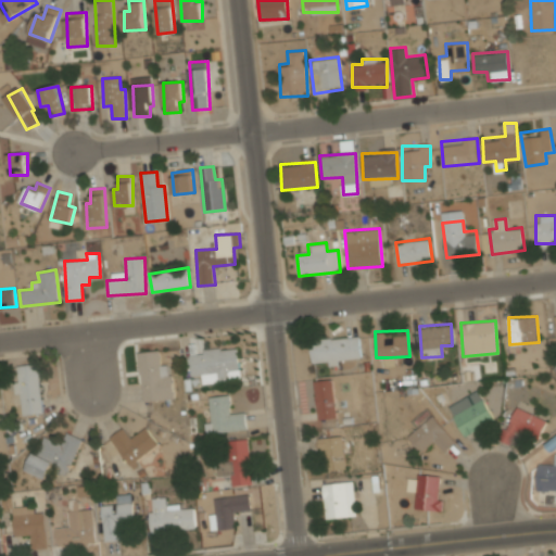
[(359,336),(310,339),(312,364),(362,361),(359,336)]
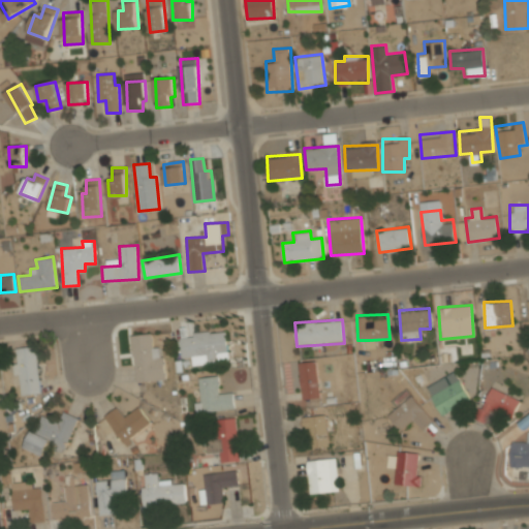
[(179,332),(181,354),(205,353),(205,364),(218,363),(217,351),(227,350),(226,330),(179,332)]
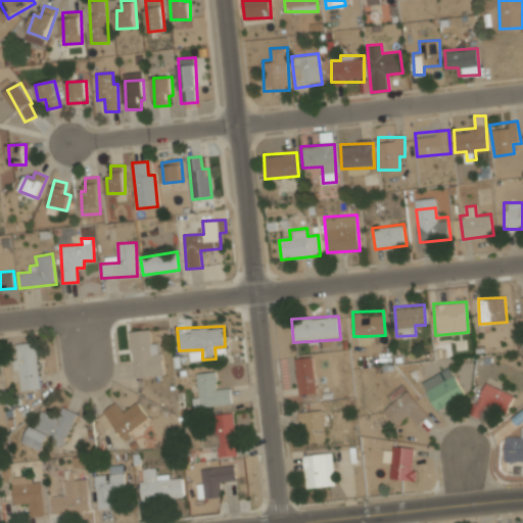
[(130,331),(134,377),(161,374),(156,328),(130,331)]
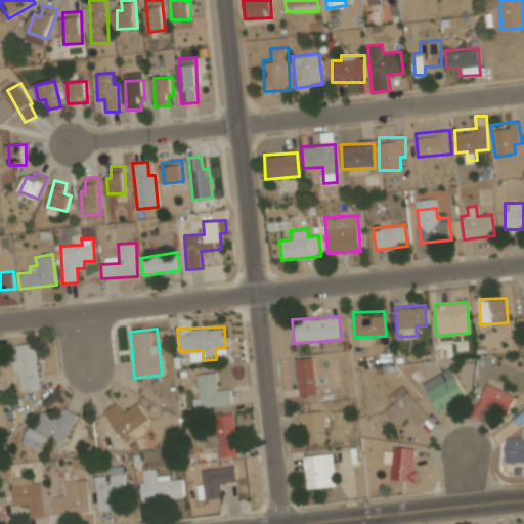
[(39,389),(37,343),(14,343),(15,390),(39,389)]
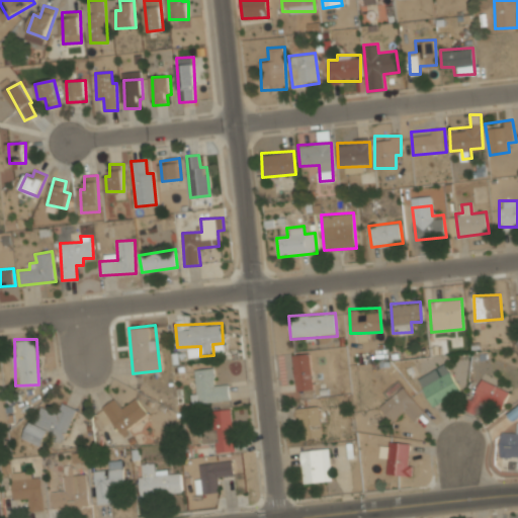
[(296,392),(314,390),(310,352),(292,354),(296,392)]
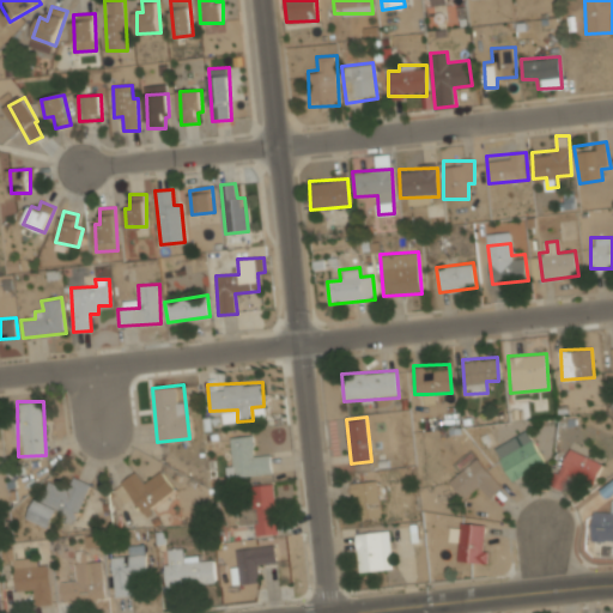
[(509,479),(544,465),(529,431),(495,445),(509,479)]
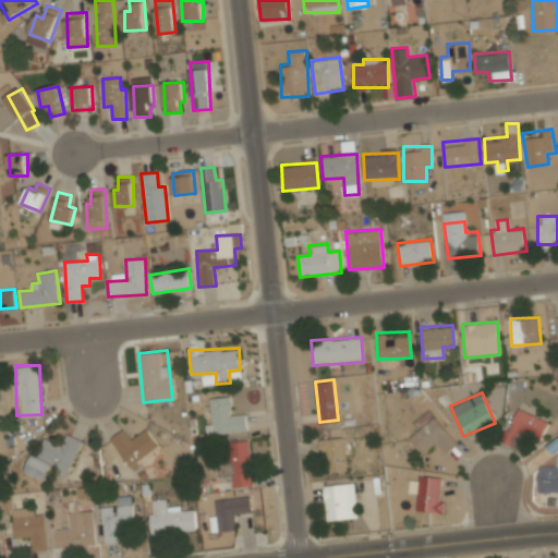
[(246,431),(244,413),(231,414),(230,396),(208,398),(210,423),(205,424),(206,435),(246,431)]
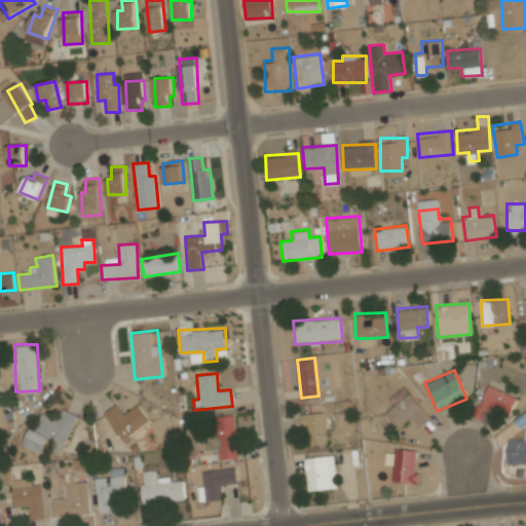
[(479,408),(509,419),(517,397),(488,385),(479,408)]
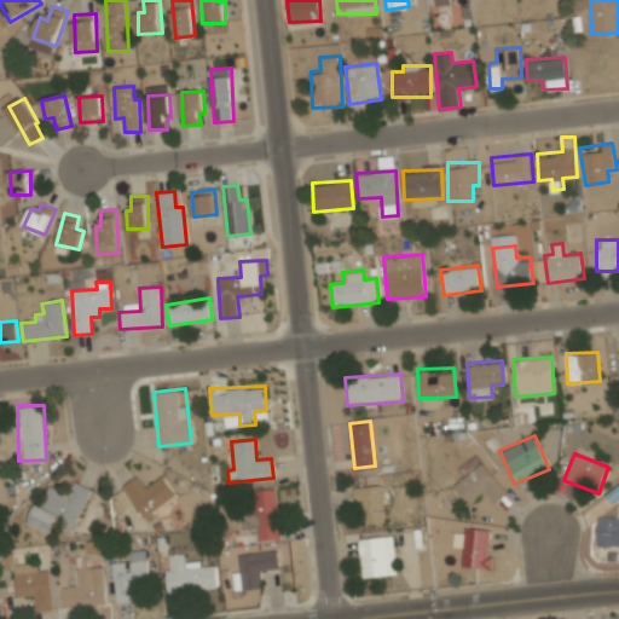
[(489,493),(492,501),(503,496),(489,463),(455,479),(466,503),(489,493)]
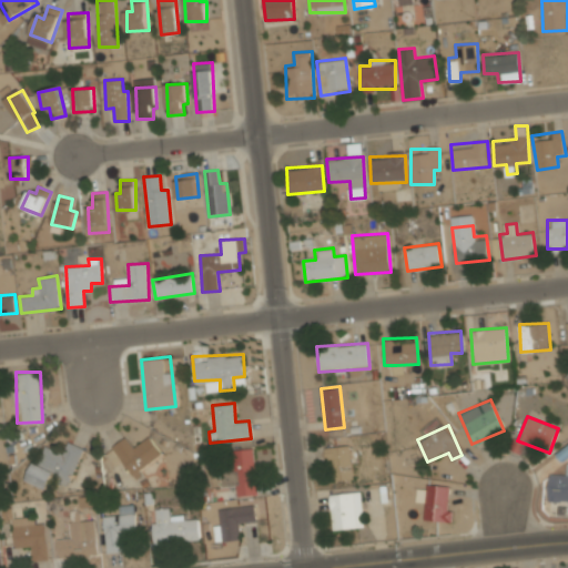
[(135,480),(145,474),(141,467),(161,454),(149,435),(134,445),(128,435),(112,446),(135,480)]
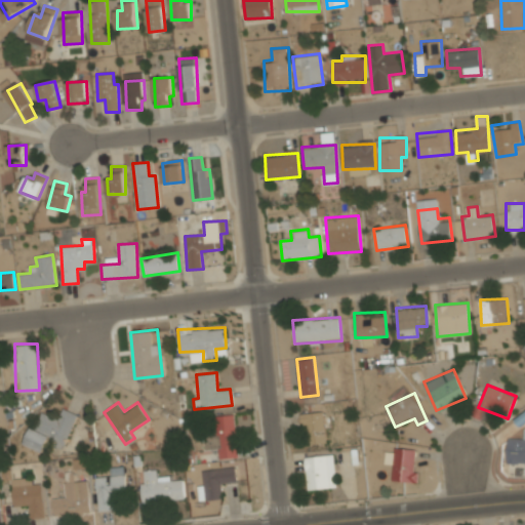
[(62,448),(77,414),(64,408),(58,418),(39,409),(24,443),(42,452),(46,441),(62,448)]
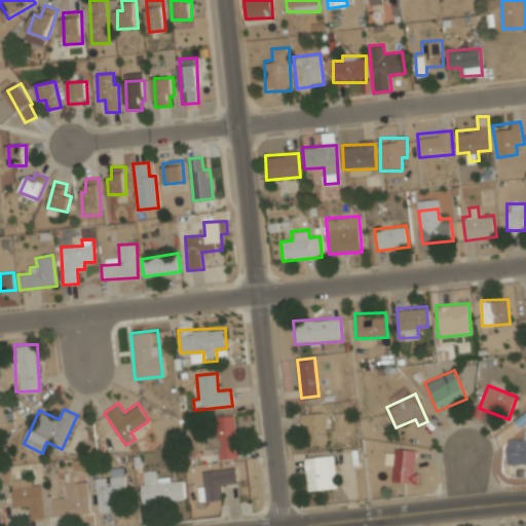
[(304,445),(327,442),(324,411),(300,414),(304,445)]
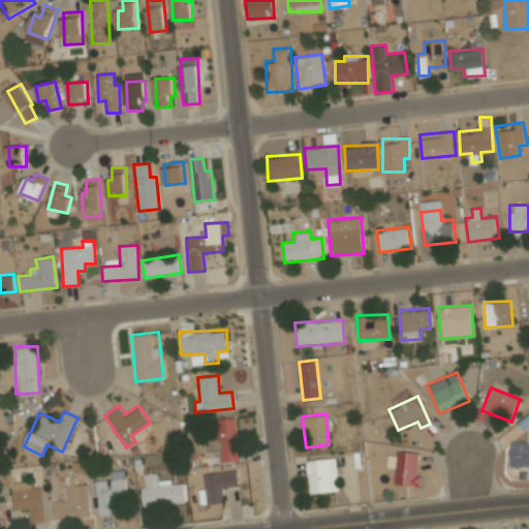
[(241,460),(236,416),(216,418),(218,439),(205,440),(206,453),(219,450),(220,462),(241,460)]
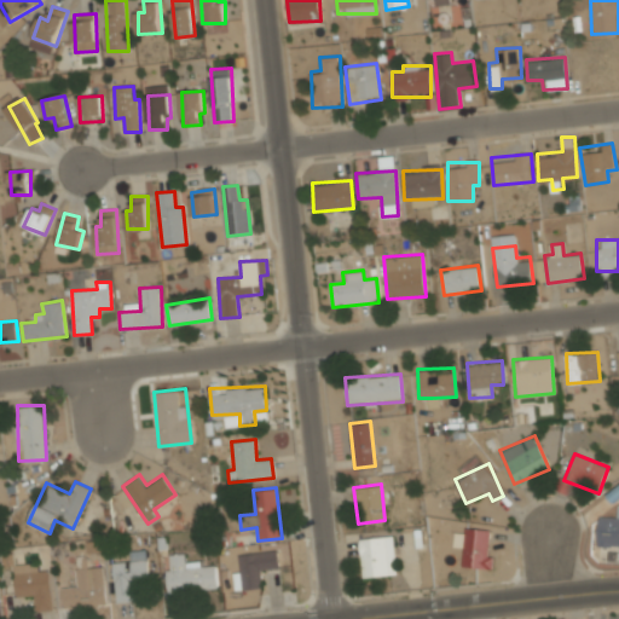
[(618,507),(617,519),(599,518),(597,547),(618,547),(618,507)]
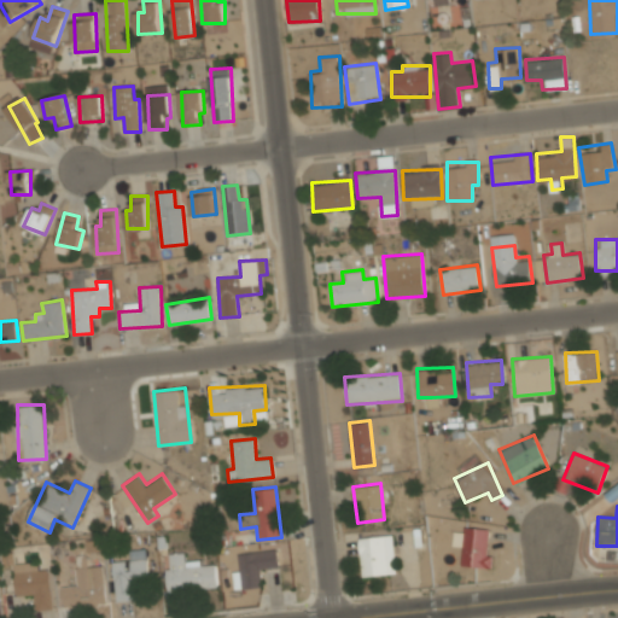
[(462,526),(462,566),(490,566),(490,526),(462,526)]
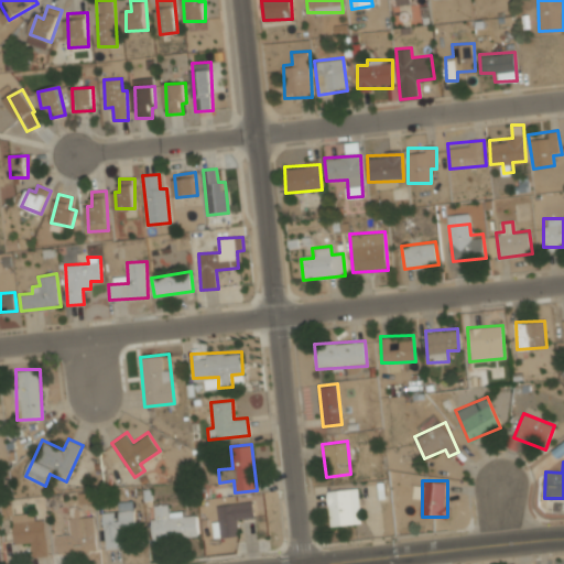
[(331,525),(361,522),(357,487),(326,490),(331,525)]
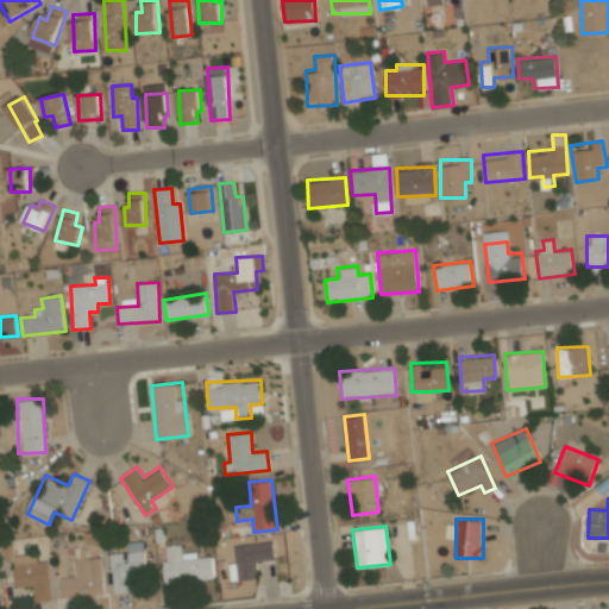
[(113,592),(136,589),(133,567),(146,566),(144,541),(123,544),(124,553),(110,554),(113,592)]
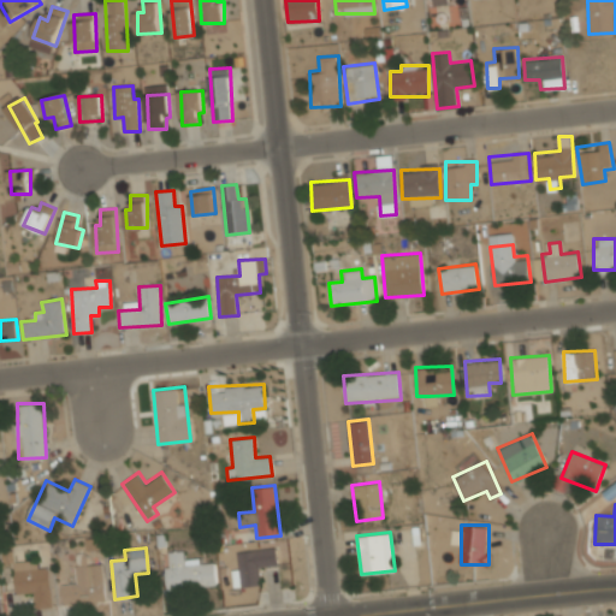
[(277,568),(276,548),(232,551),(236,586),(260,584),(258,569),(277,568)]
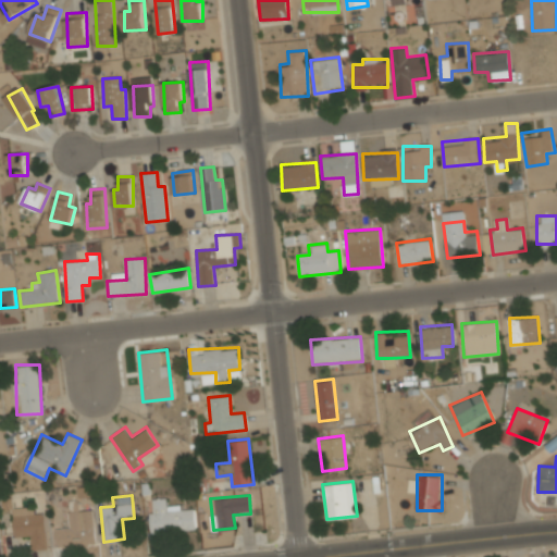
[(195,508),(168,508),(168,498),(149,498),(149,532),(196,531),(195,508)]
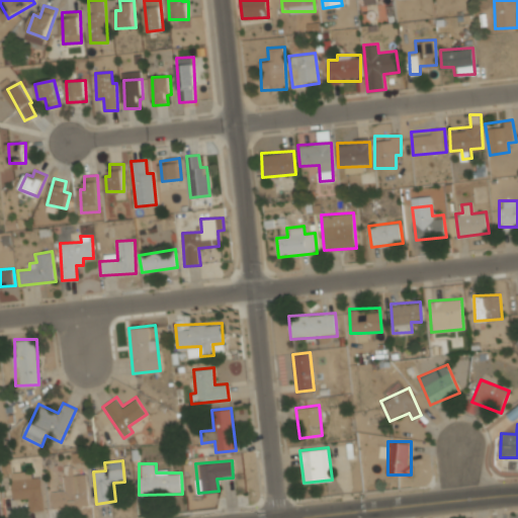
[(42,479),(31,478),(31,471),(11,470),(10,500),(30,501),(30,510),(41,510),(42,479)]
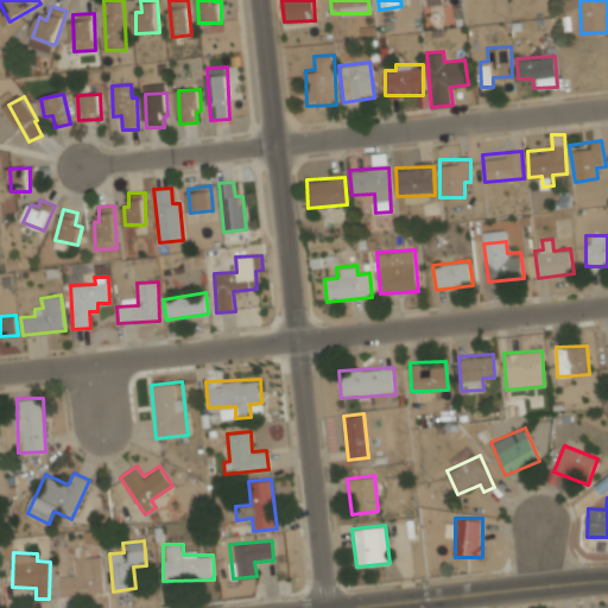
[(100,555),(76,558),(77,575),(58,577),(61,599),(105,594),(100,555)]
